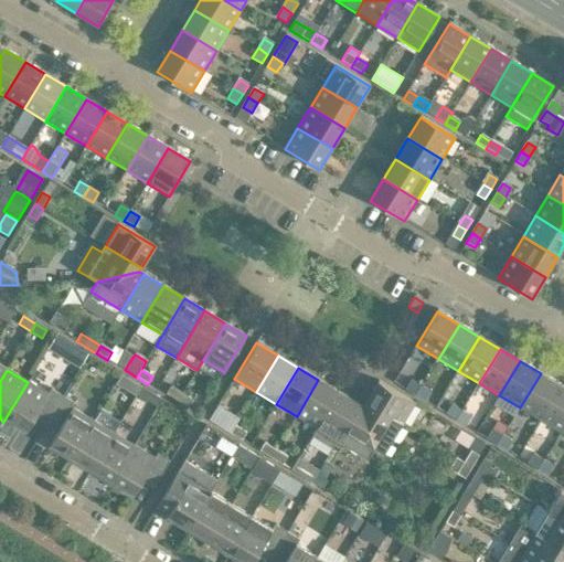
[(541,373),(520,407),(540,421),(561,385),(541,373)]
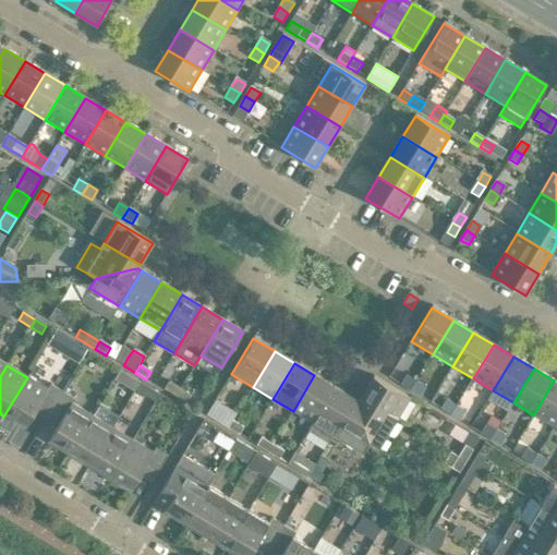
[(135,390),(140,383),(120,371),(114,381),(134,393),(135,390)]
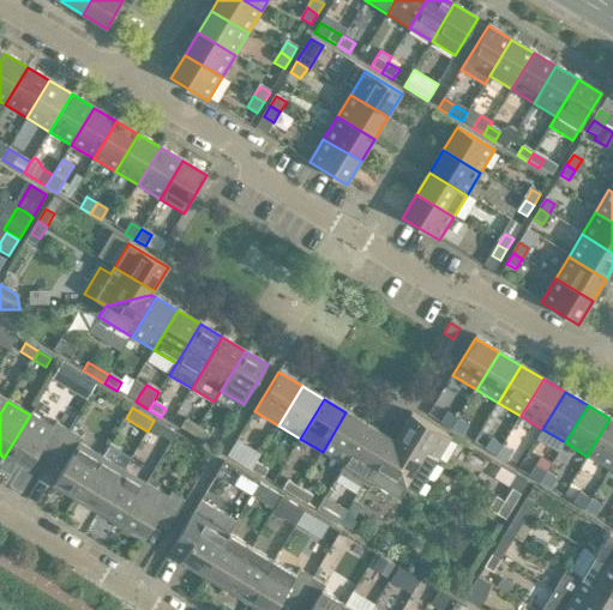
[(368,426),(346,412),(323,452),(344,465),(368,426)]
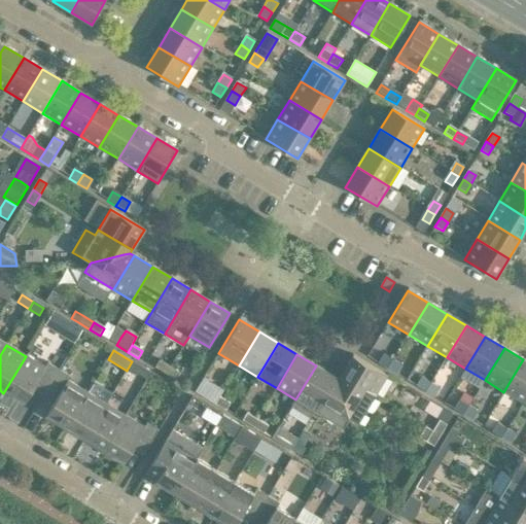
[(384,355),(378,364),(387,370),(393,360),(384,355)]
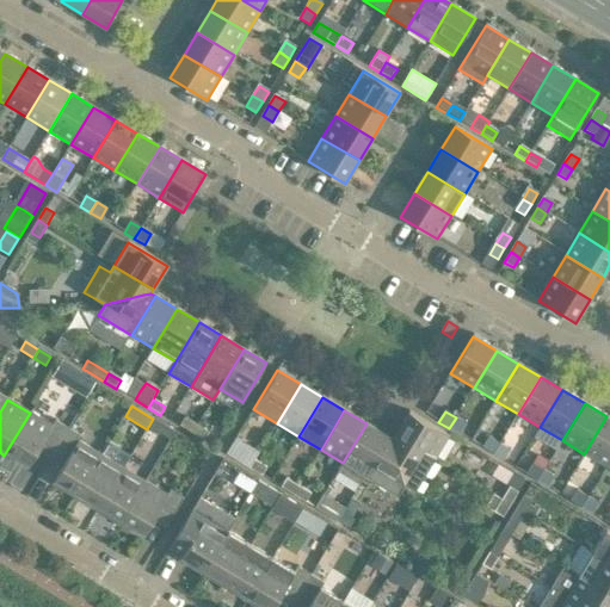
[(28,469),(37,452),(50,459),(68,429),(55,421),(51,427),(30,413),(4,456),(28,469)]
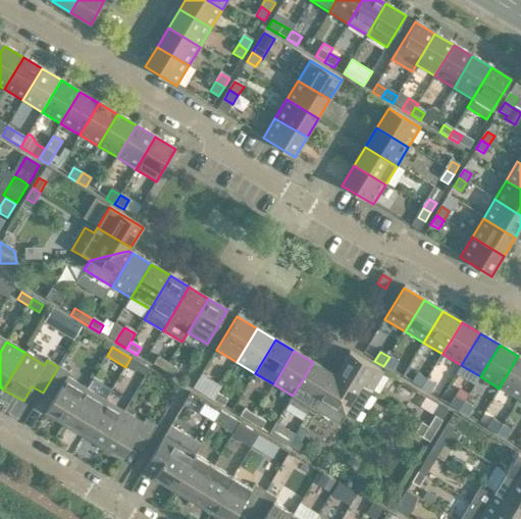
[(344,362),(337,372),(342,375),(371,393),(383,373),(349,353),(344,362)]
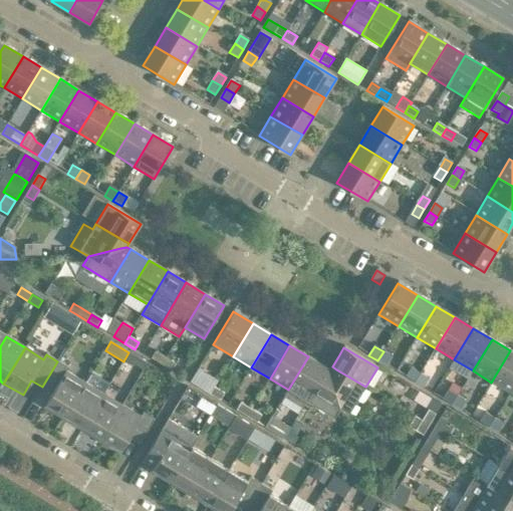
[(512,352),(510,350),(491,382),(510,394),(512,388),(512,352)]
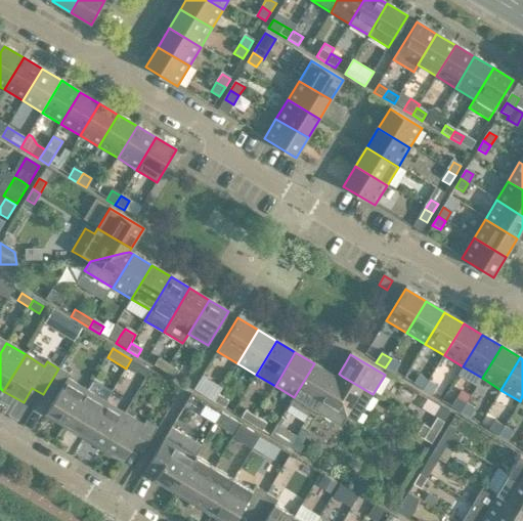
[(394,373),(399,363),(391,358),(385,367),(394,373)]
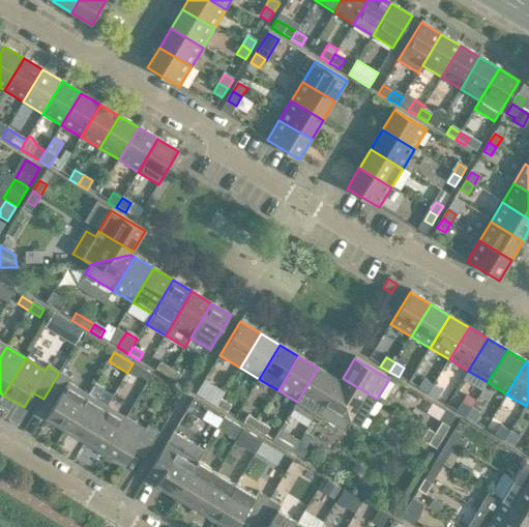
[(148,383),(152,376),(133,363),(128,371),(148,383)]
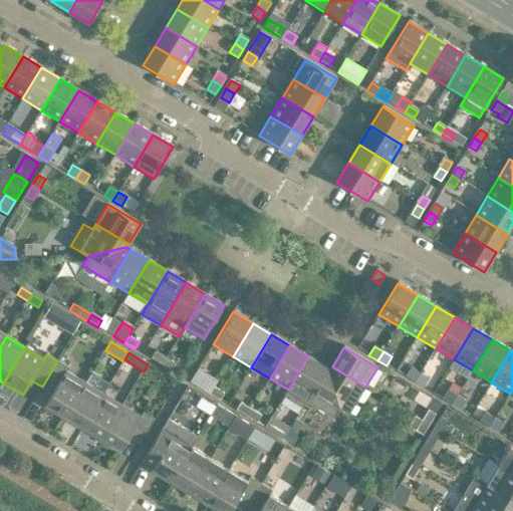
[(155,352),(151,359),(162,365),(166,358),(155,352)]
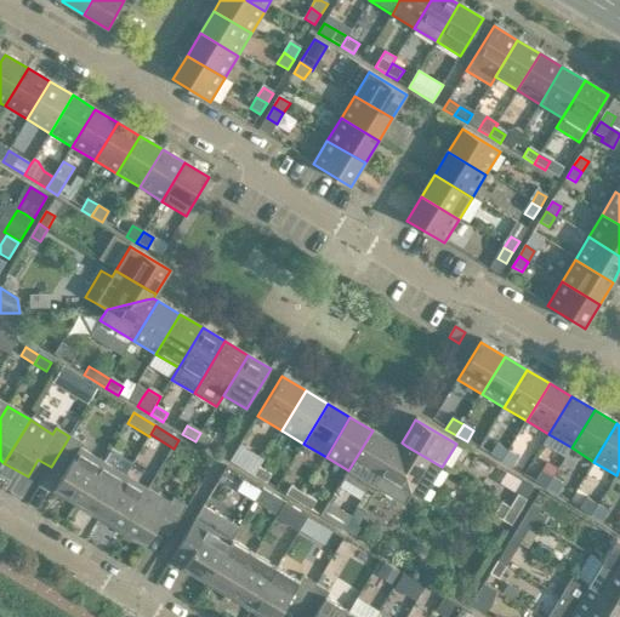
[(394,444),(373,430),(348,470),(370,484),(394,444)]
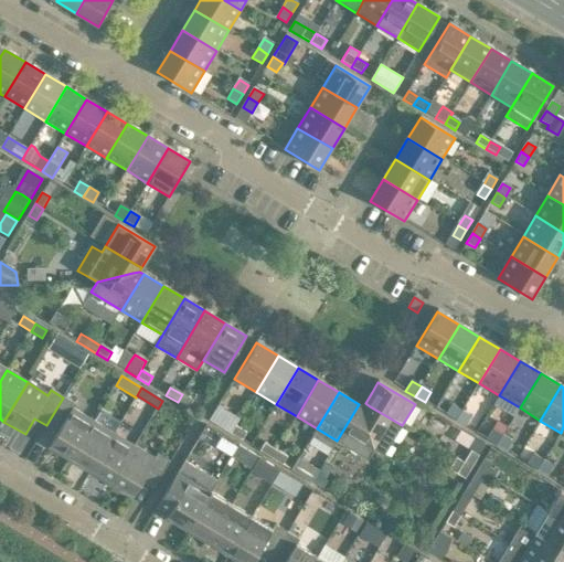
[(189,409),(193,401),(182,394),(178,402),(189,409)]
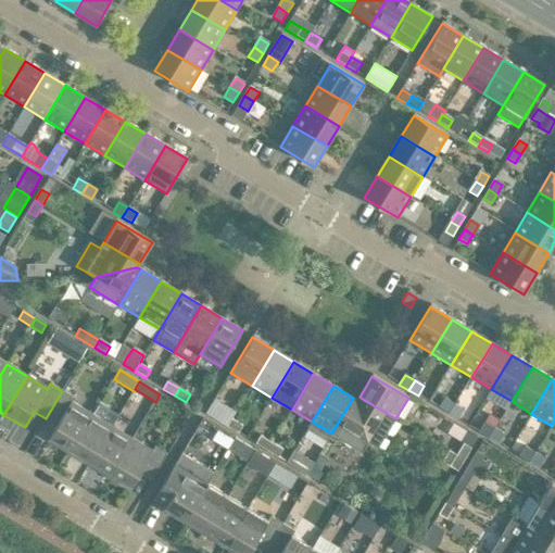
[(57,426),(48,441),(68,454),(91,416),(72,403),(74,399),(62,391),(46,418),(57,426)]
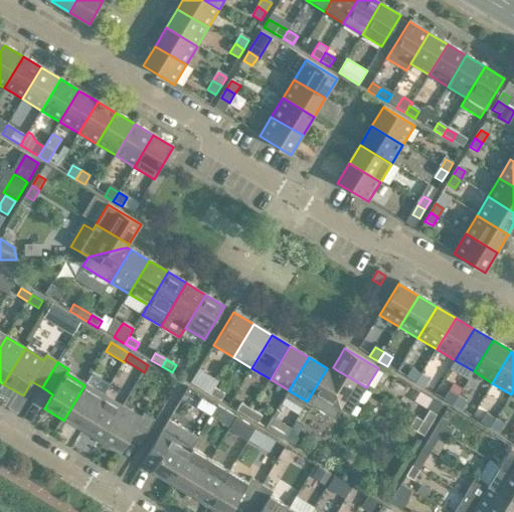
[(333,367),(331,370),(332,377),(340,409),(349,414),(366,387),(337,370),(333,367)]
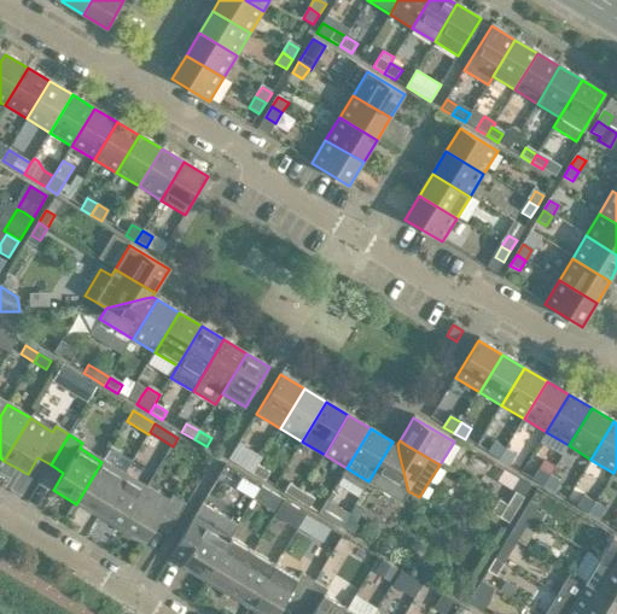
[(397,444),(393,442),(368,481),(402,502),(408,491),(399,452),(397,444)]
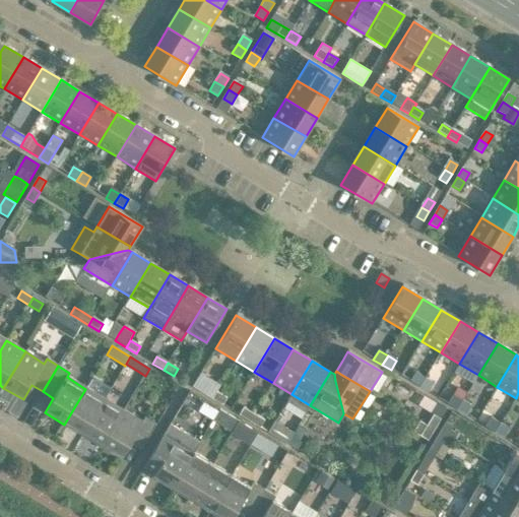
[(416,373),(410,382),(419,387),(425,378),(416,373)]
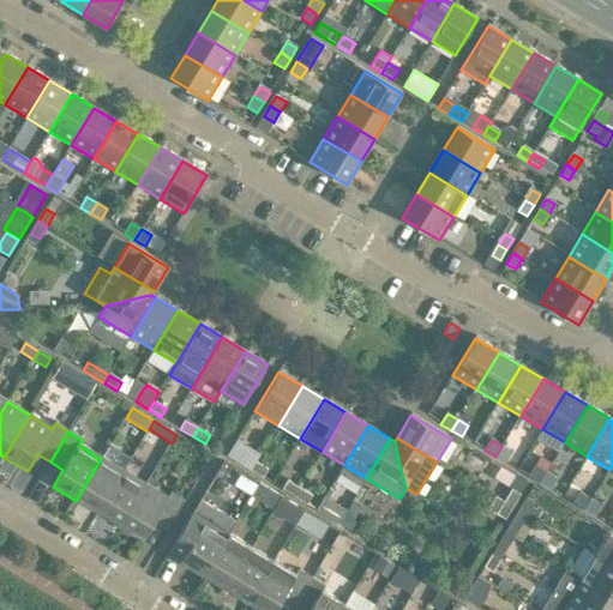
[(506,464),(512,453),(502,446),(496,457),(506,464)]
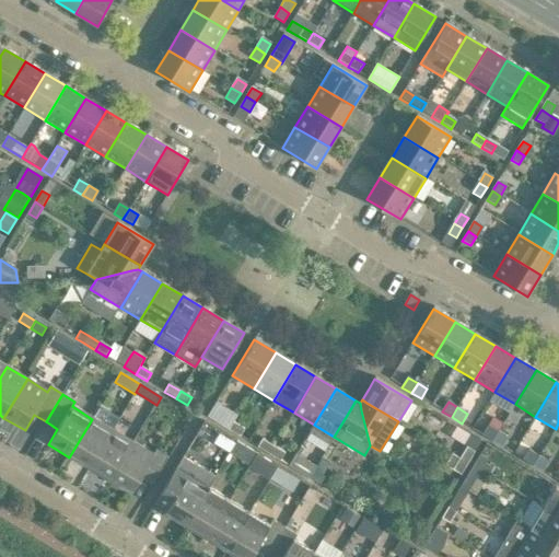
[(226,409),(218,424),(228,430),(232,422),(236,415),(226,409)]
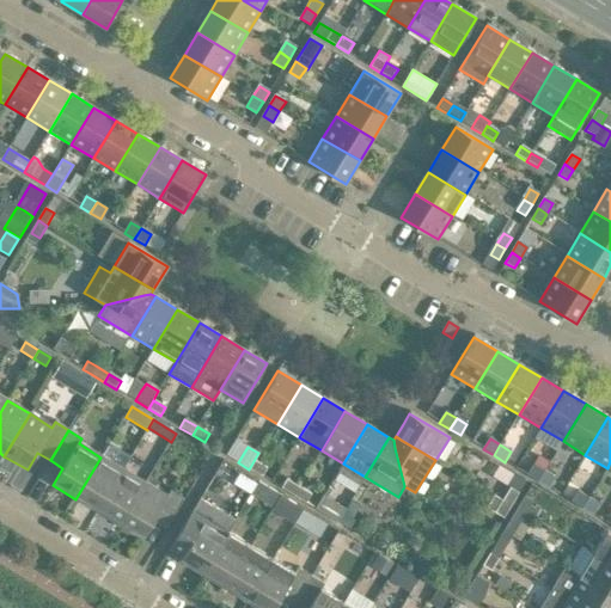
[(97,513),(123,471),(101,458),(75,499),(97,513)]
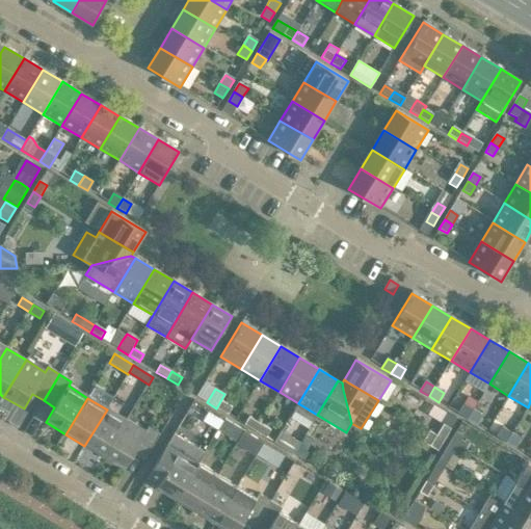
[(228,415),(232,407),(220,401),(216,408),(228,415)]
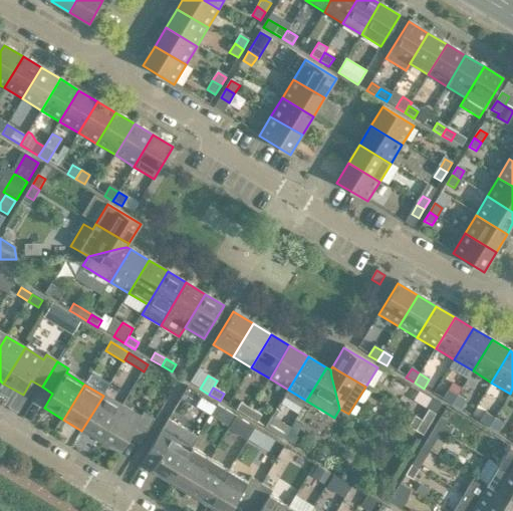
[(449,392),(443,401),(452,406),(457,397),(449,392)]
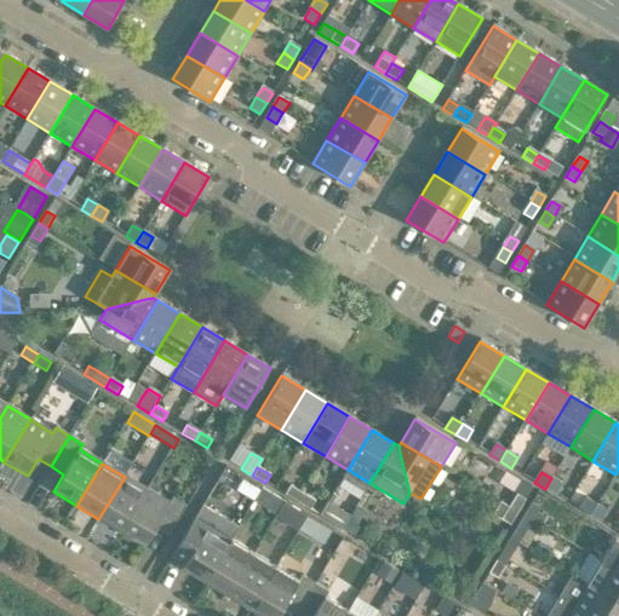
[(121,533),(147,490),(125,477),(98,519),(121,533)]
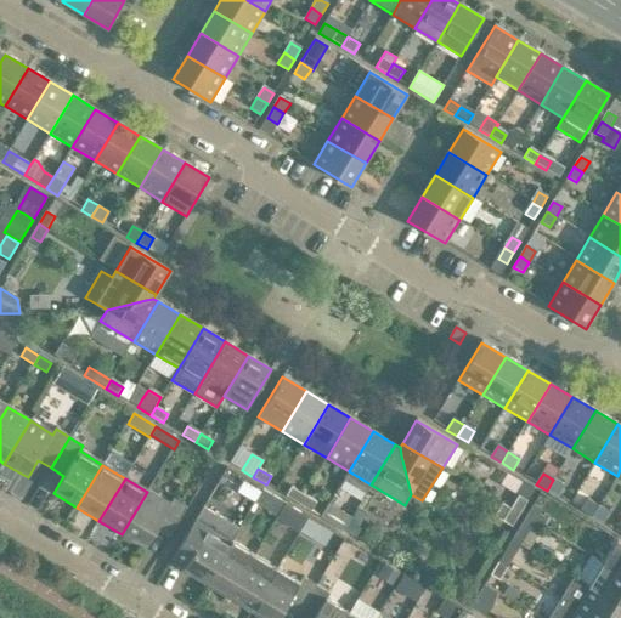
[(557,497),(564,486),(553,480),(547,491),(557,497)]
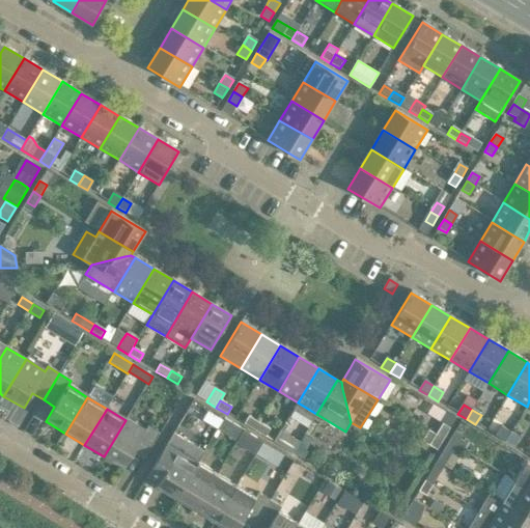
[(248,417),(244,424),(254,431),(259,423),(248,417)]
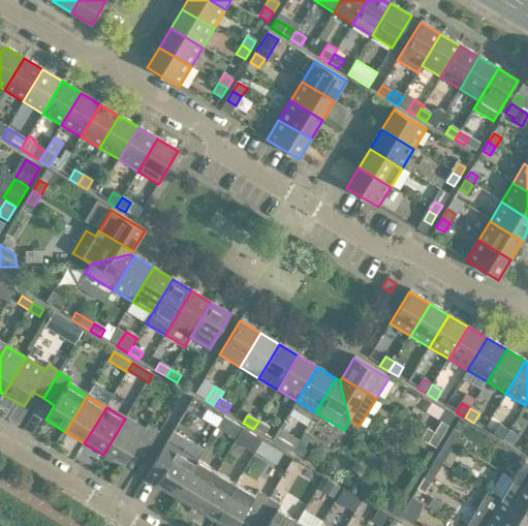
[(123,467),(132,452),(144,459),(159,433),(147,426),(145,430),(125,419),(103,455),(123,467)]
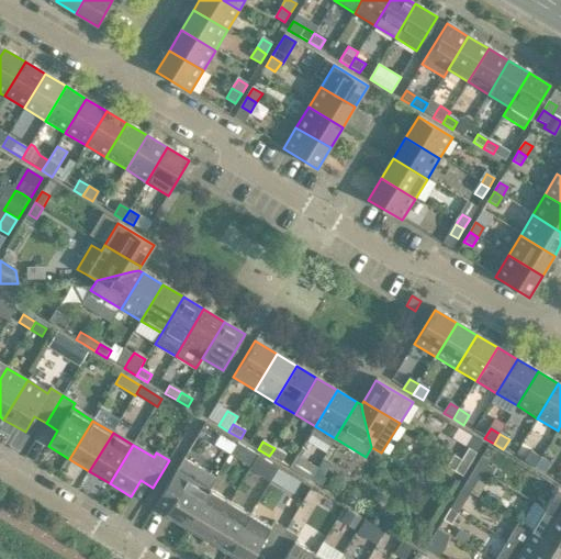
[(237,445),(229,457),(250,469),(258,457),(237,445)]
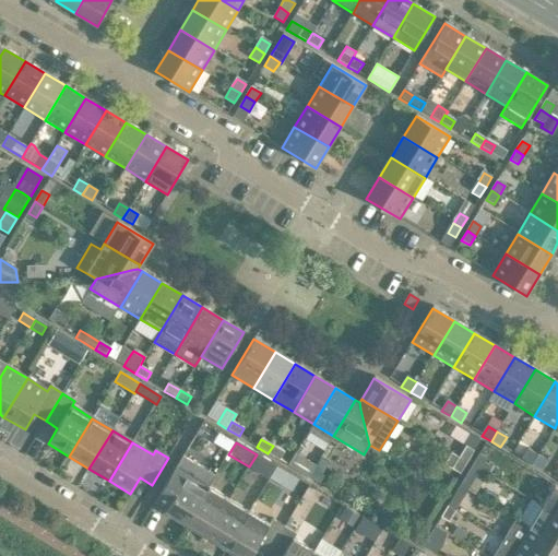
[(280,461),(284,453),(273,446),(268,453),(280,461)]
